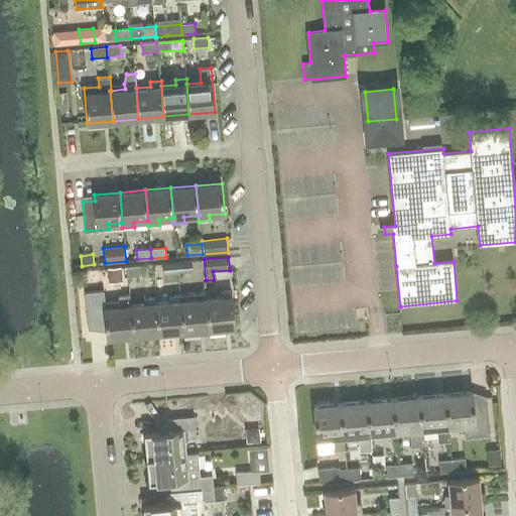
[(191,271),(191,261),(177,262),(178,272),(191,271)]
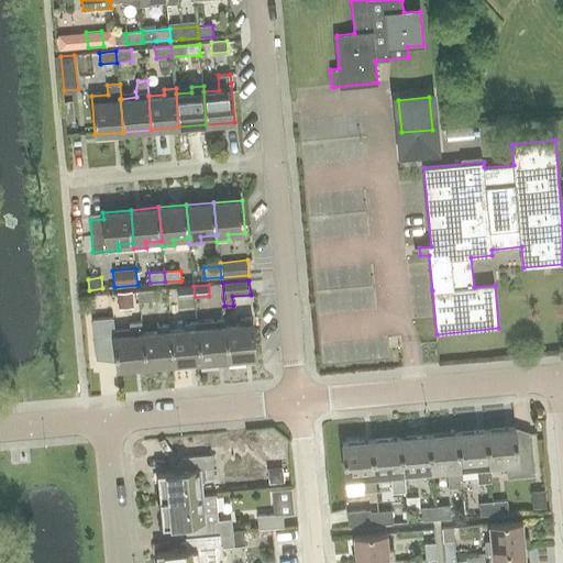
[(195,297),(194,286),(177,287),(178,298),(195,297)]
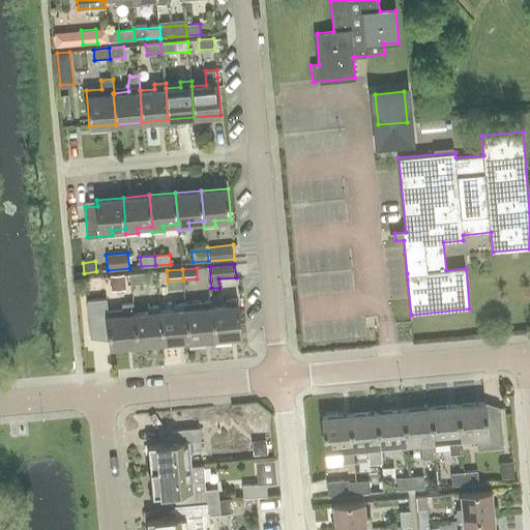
[(145,283),(145,272),(127,274),(128,285),(145,283)]
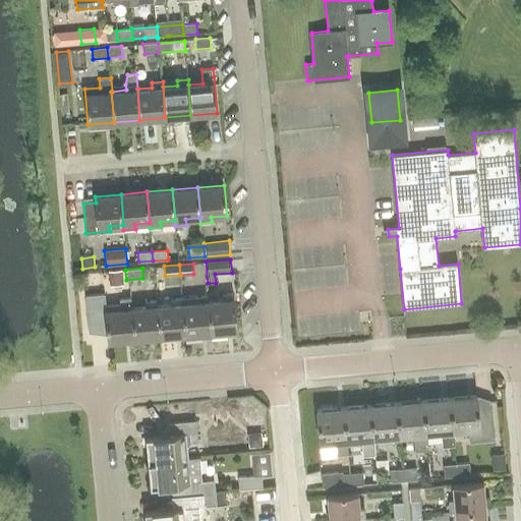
[(123,285),(122,270),(109,271),(110,286),(123,285)]
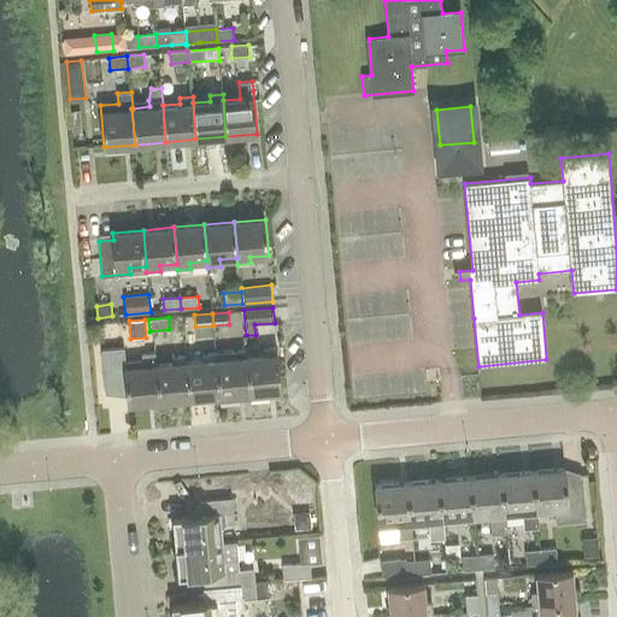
[(156,365),(157,365),(154,352),(141,353),(142,359),(125,362),(124,347),(101,350),(105,393),(127,395),(128,404),(159,401),(156,365)]
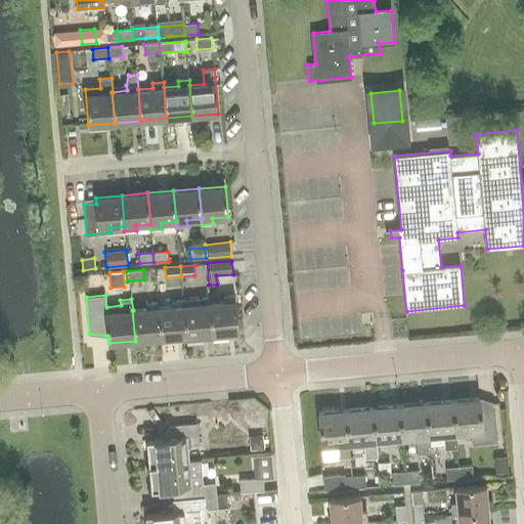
[(224,302),(210,303),(209,303),(212,334),(238,332),(235,295),(223,296),(224,302)]
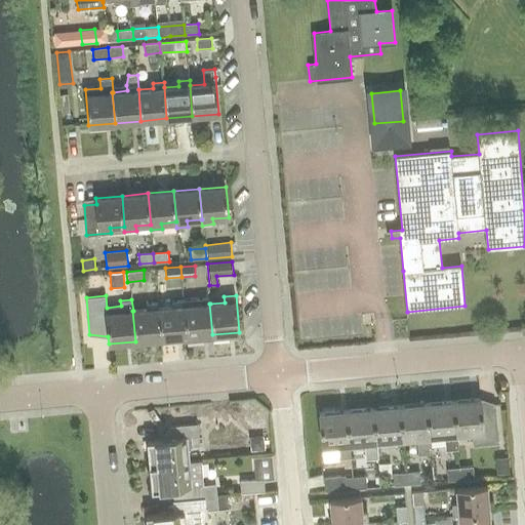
[(209,304),(210,304),(209,297),(184,300),(185,306),(184,306),(187,336),(212,334),(209,304)]
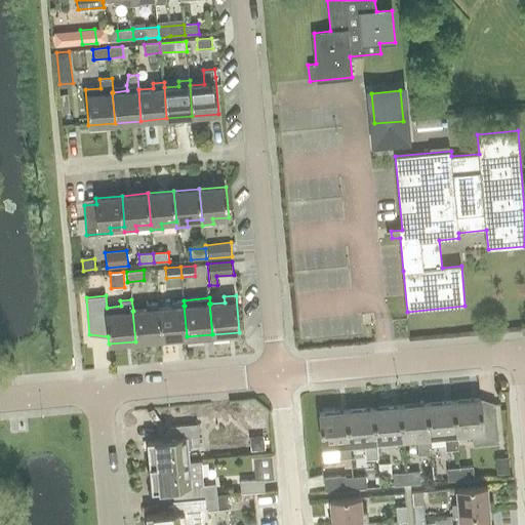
[(185,306),(184,300),(172,301),(172,307),(159,308),(158,308),(161,339),(187,336),(184,306),(185,306)]
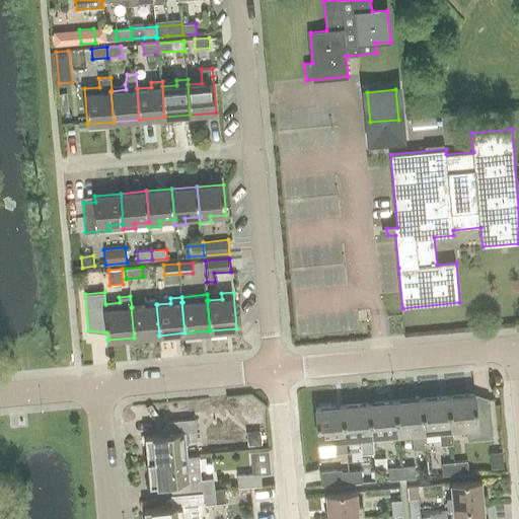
[(156,304),(157,304),(156,299),(145,300),(145,305),(132,307),(131,307),(134,338),(159,336),(156,304)]
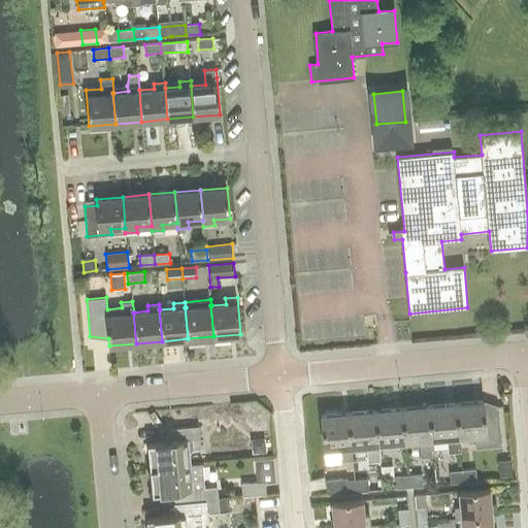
[(498,405),(484,400),(456,403),(459,436),(460,436),(475,435),(476,448),(502,446),(498,405)]
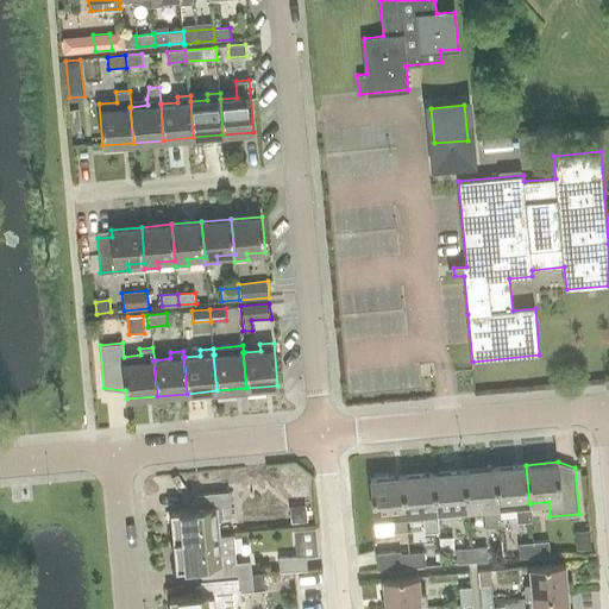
[(529,503),(526,465),(495,468),(498,507),(500,507),(516,504),(518,522),(532,521),(531,503),(529,503)]
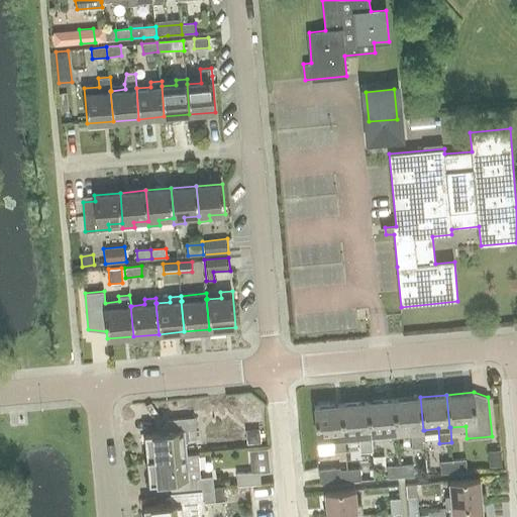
[(423,430),(420,397),(394,399),(397,432),(411,431),(412,447),(425,446),(424,430),(423,430)]
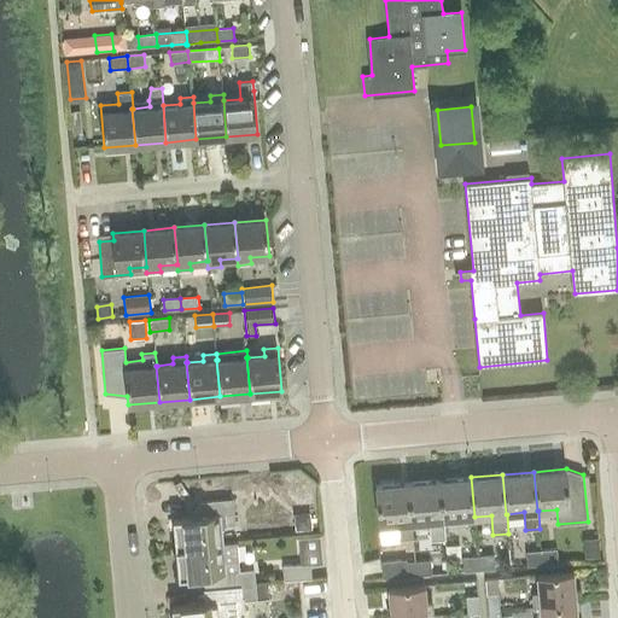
[(474,517),(471,477),(439,481),(443,519),(474,517)]
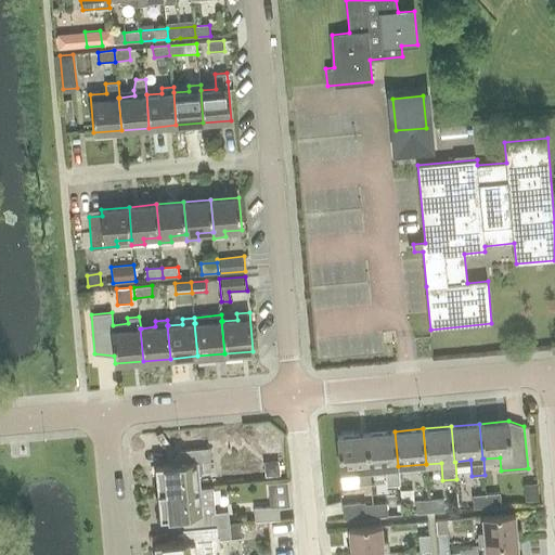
[(398,466),(395,431),(366,434),(370,469),(385,468),(387,486),(400,483),(398,466)]
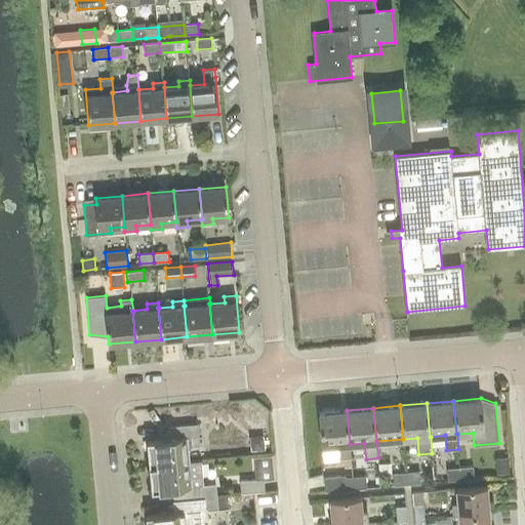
[(350,444),(347,410),(319,413),(322,446),(338,445),(340,457),(351,457),(350,444)]
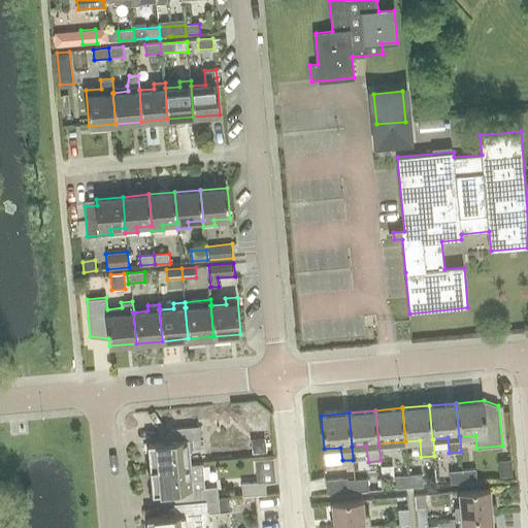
[(147,443),(150,468),(189,464),(188,449),(201,448),(199,426),(171,429),(173,440),(147,443)]
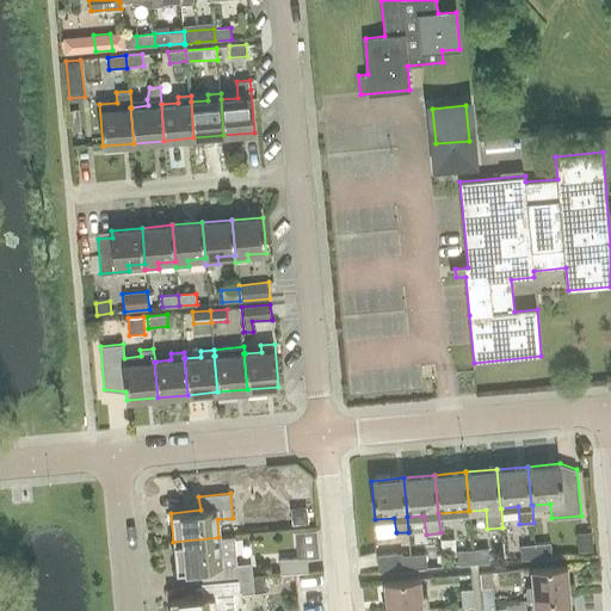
[(292,523),(308,522),(307,507),(291,508),(292,523)]
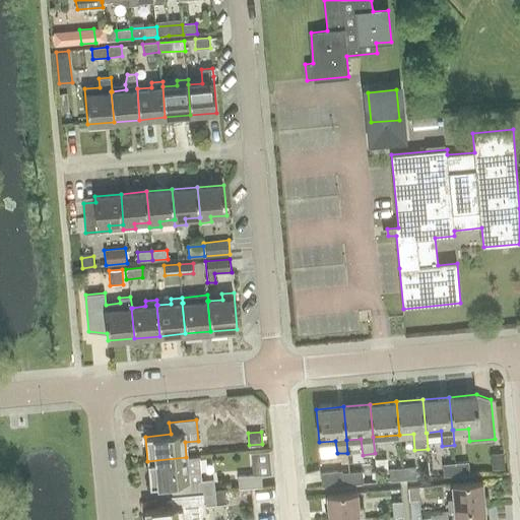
[(504,452),(491,453),(493,469),(506,468),(504,452)]
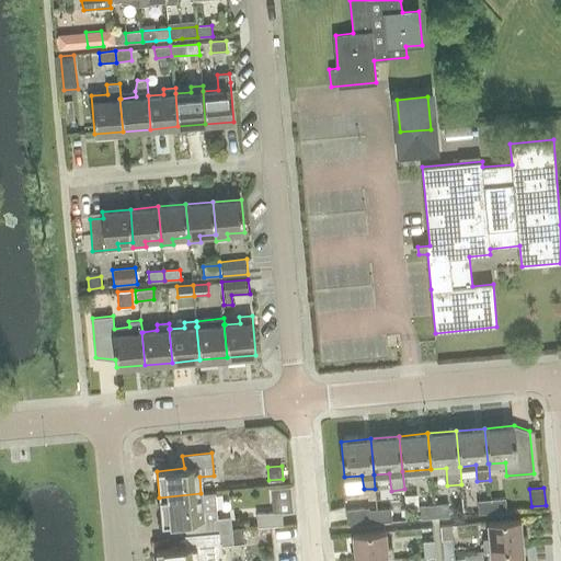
[(217,518),(216,508),(215,492),(201,494),(201,493),(159,497),(162,524),(189,522),(190,535),(231,530),(230,516),(217,518)]
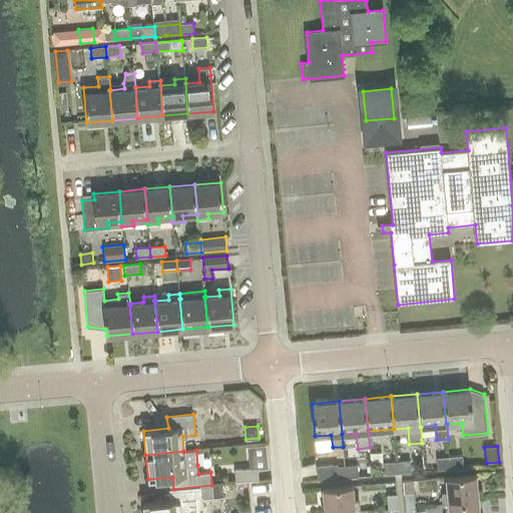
[(462,455),(449,457),(450,469),(463,468),(462,455)]
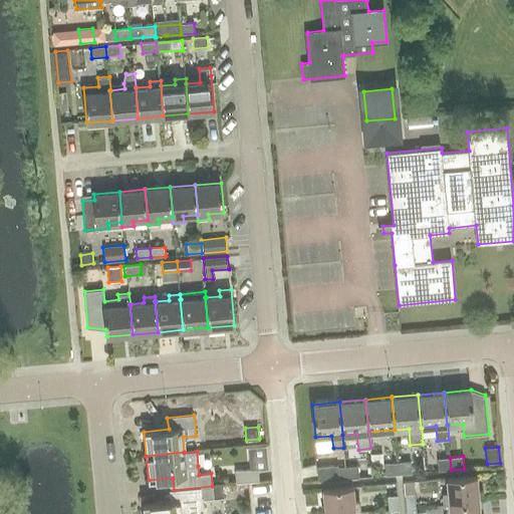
[(451,470),(450,458),(438,459),(439,471),(451,470)]
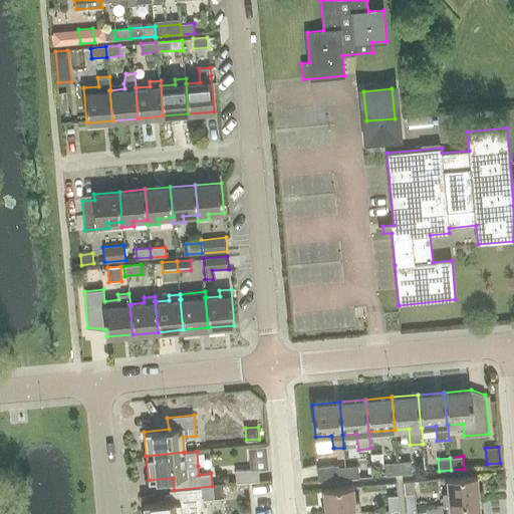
[(411,461),(398,462),(399,474),(412,473),(411,461)]
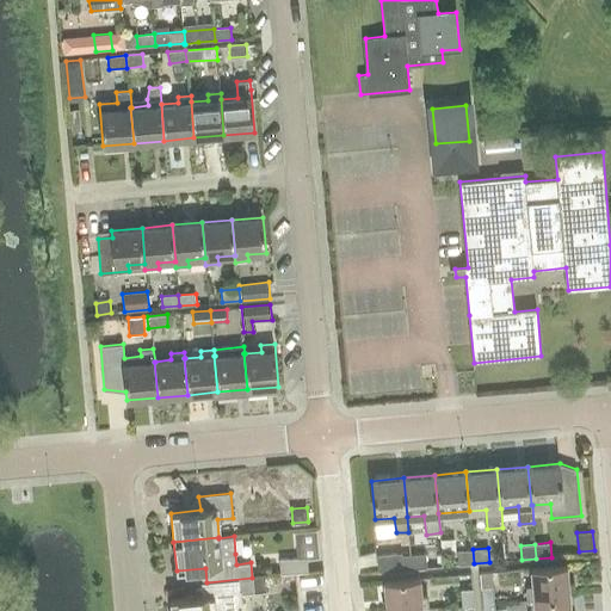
[(474,563),(473,549),(457,550),(458,565),(474,563)]
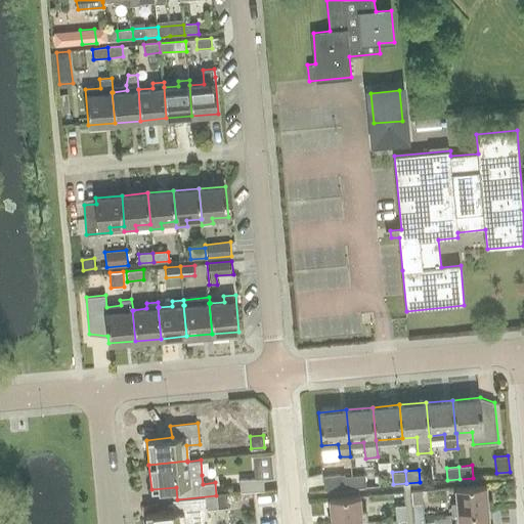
[(353,488),(352,476),(345,477),(344,474),(323,476),(324,490),(353,488)]
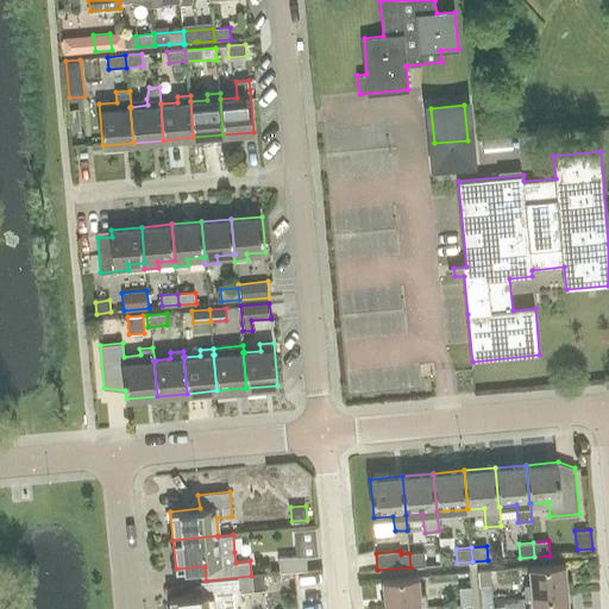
[(425,552),(409,553),(410,567),(426,566),(425,552)]
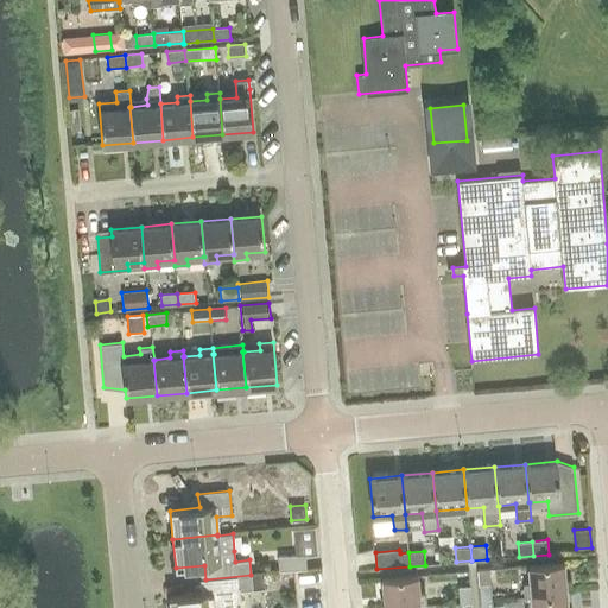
[(303,569),(302,555),(278,557),(279,571),(303,569)]
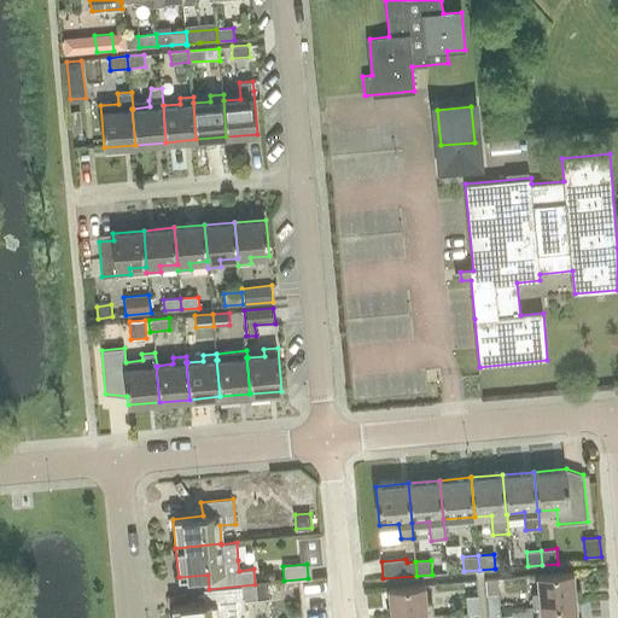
[(534,607),(540,607),(540,606),(576,602),(573,572),(537,576),(538,594),(532,594),(534,607)]
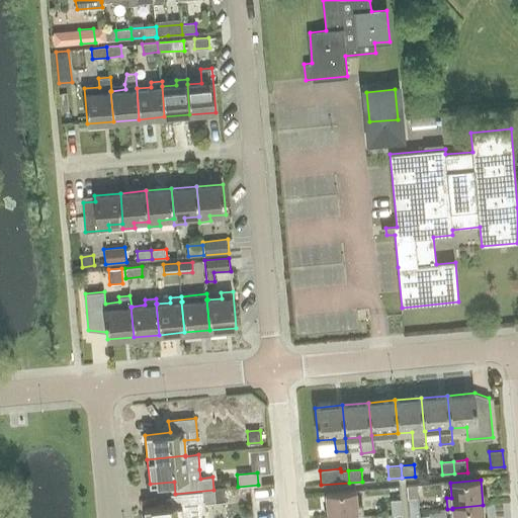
[(216,502),(213,490),(175,494),(176,505),(144,508),(144,517),(182,517),(183,514),(203,512),(203,503),(216,502)]
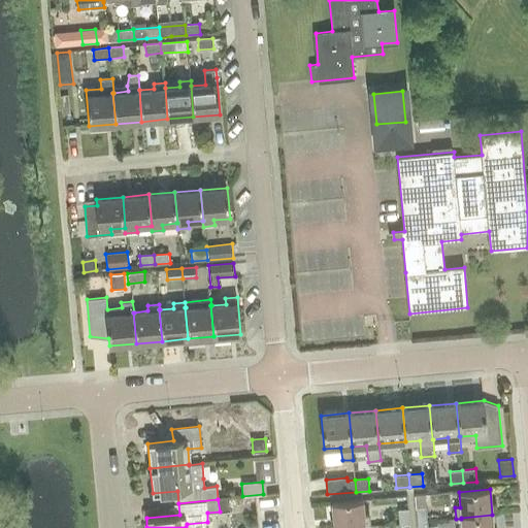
[(332,502),(334,527),(342,527),(366,526),(371,526),(369,515),(365,515),(363,499),(332,502)]
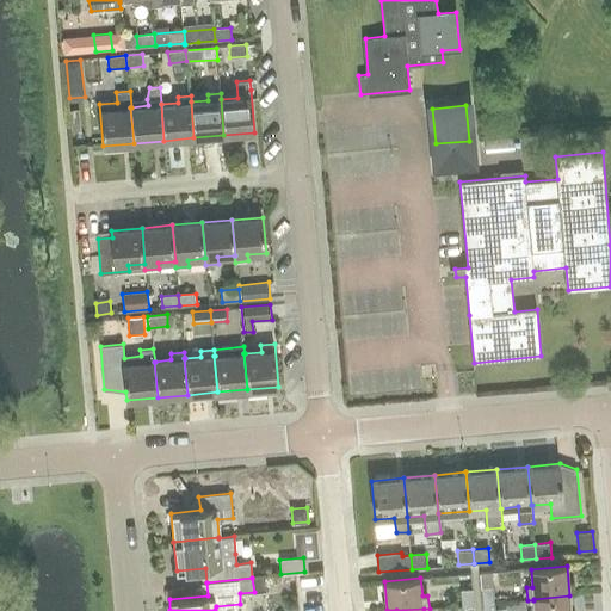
[(481,588),(483,605),(495,604),(493,587),(481,588)]
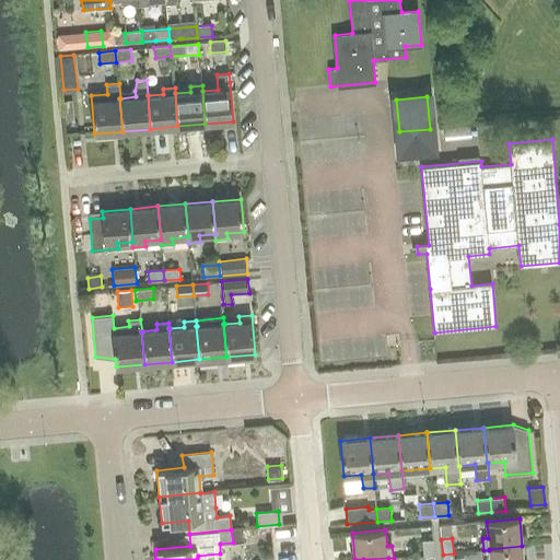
[(422,540),(424,556),(435,555),(433,539),(422,540)]
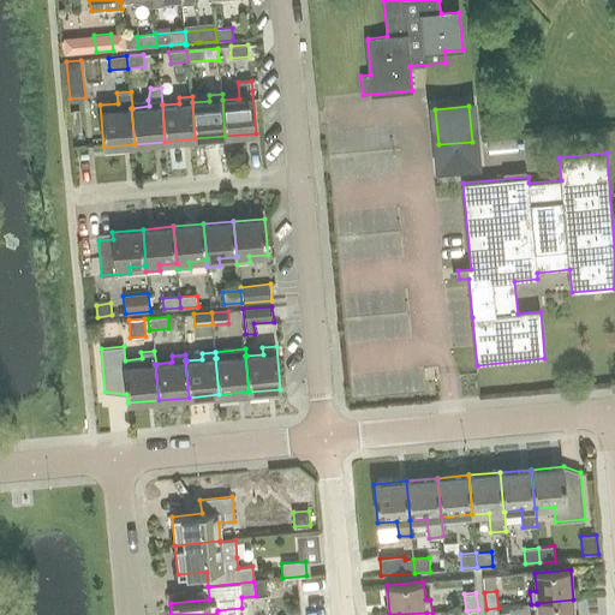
[(574,614),(573,599),(537,603),(537,604),(537,614),(574,614)]
